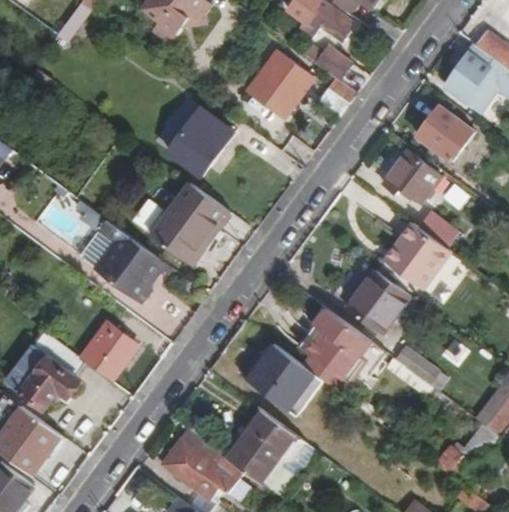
[(83,0),(82,2),(91,9),(97,0),(83,0)]
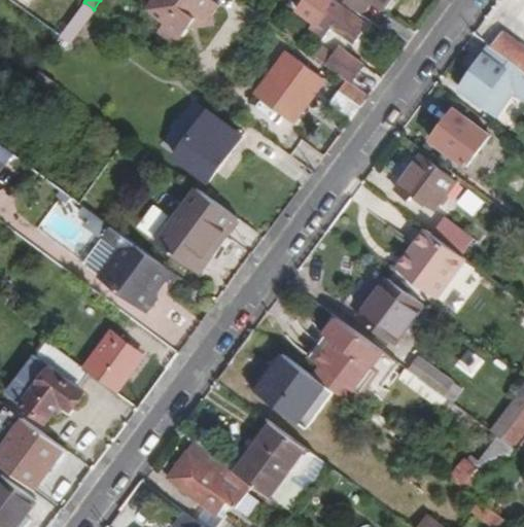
[(218,6),(210,0),(151,0),(154,1),(148,9),(165,23),(158,32),(175,46),(188,29),(198,28),(204,19),(209,20),(218,6)]
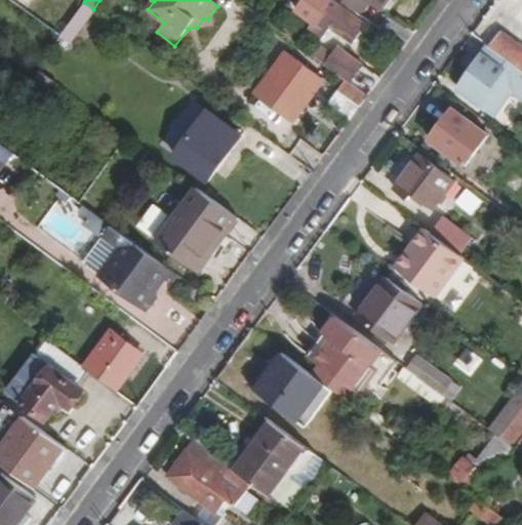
[(352,44),(368,22),(360,14),(351,7),(347,11),(329,0),(304,0),(295,12),(312,26),(307,32),(313,37),(319,42),(330,28),(352,44)]
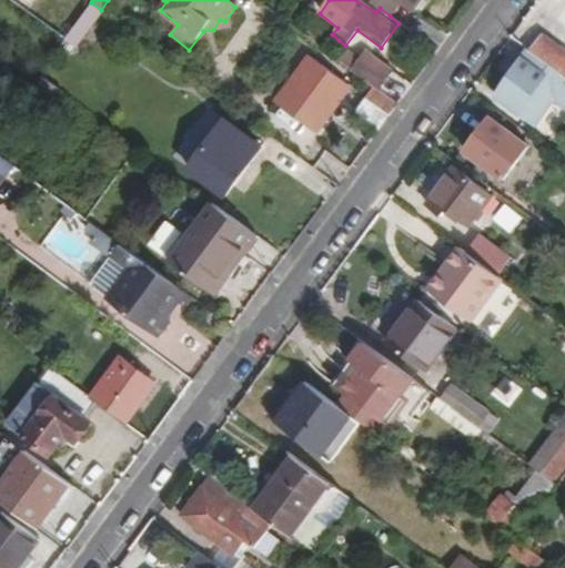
[(367,0),(356,0),(375,12),(380,8),(367,0)]
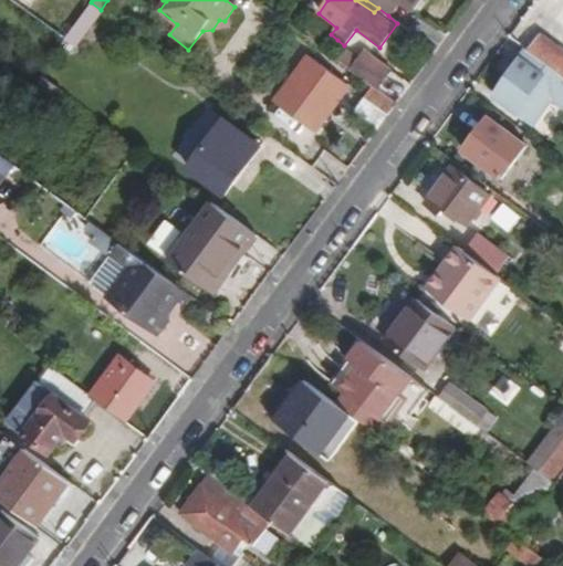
[(407,10),(414,0),(366,0),(378,8),(384,0),(394,0),(398,3),(407,10)]
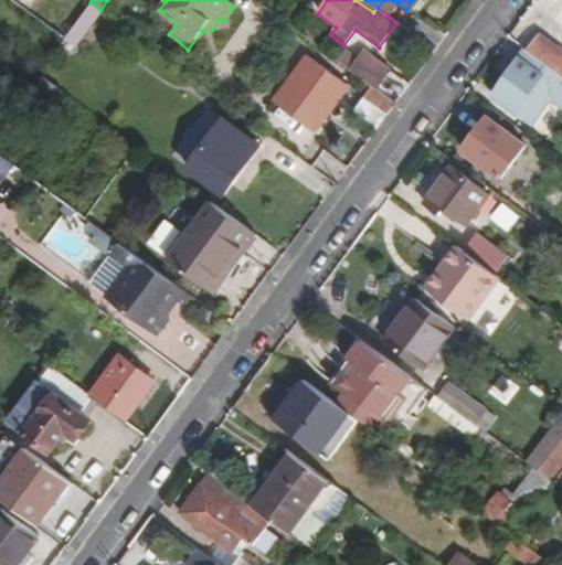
[(383,0),(378,8),(388,16),(398,3),(393,0),(383,0)]
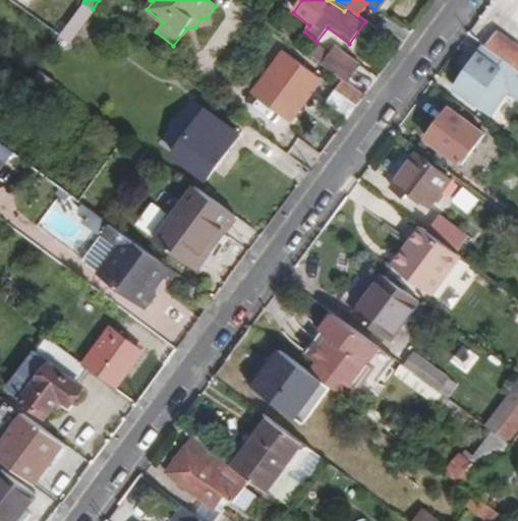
[(83,2),(59,36),(68,43),(93,9),(83,2)]
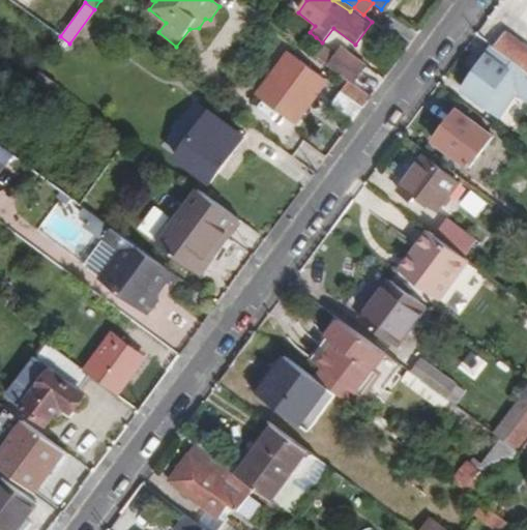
[(526,50),(506,34),(494,49),(526,74),(526,50)]
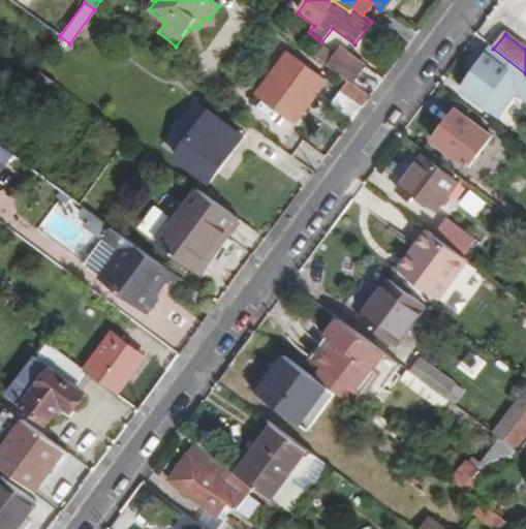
[(315,37),(307,51),(320,61),(330,50),(321,42),(315,37)]
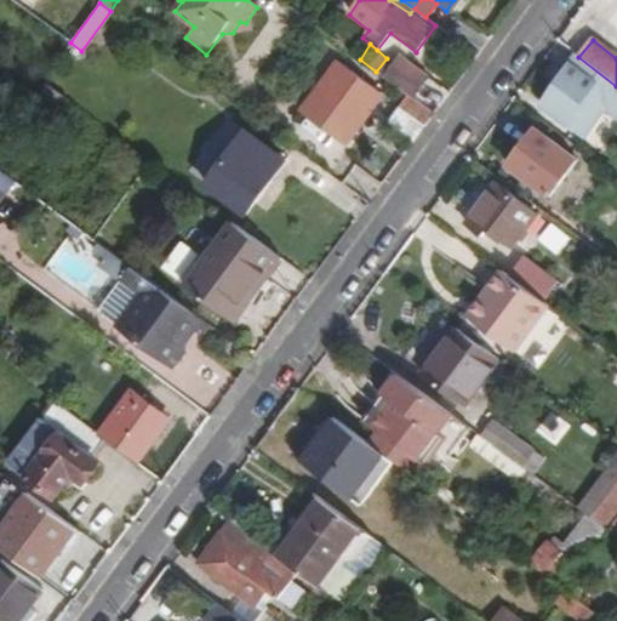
[(376,72),(409,95),(411,96),(426,77),(392,51),(387,58),(376,72)]
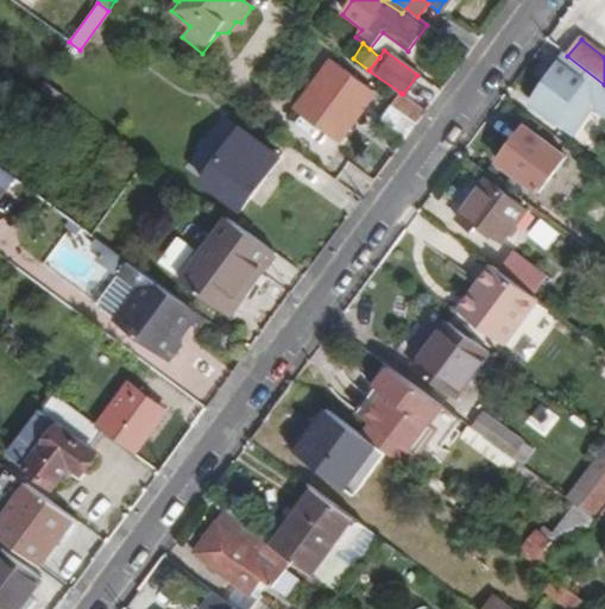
[(604,85),(567,56),(531,102),(573,133),(593,106),(604,114),(604,85)]
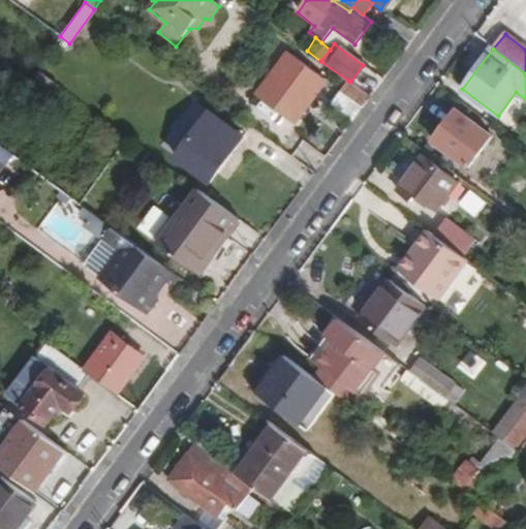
[(252,94),(283,116),(296,100),(305,107),(322,80),(284,52),(252,94)]
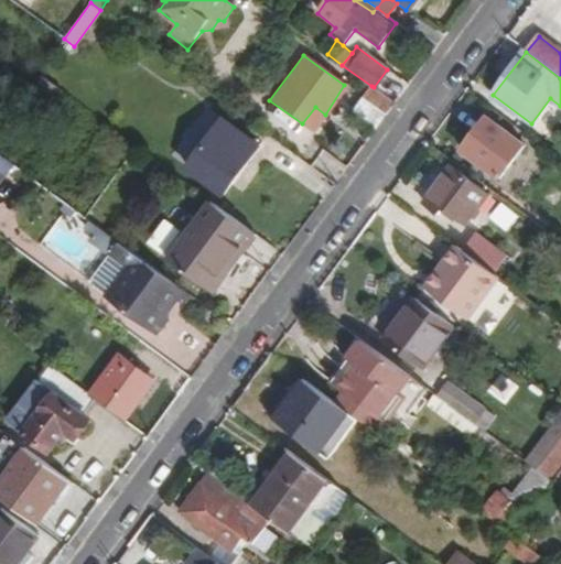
[(352,111),(375,128),(394,102),(374,87),(371,86),(352,111)]
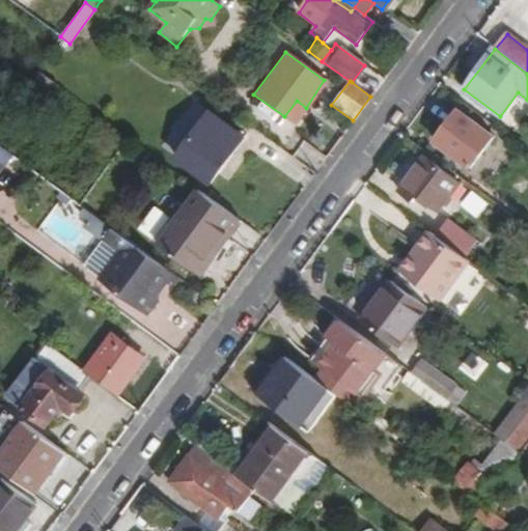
[(297,101),(284,116),(294,123),(306,108),(297,101)]
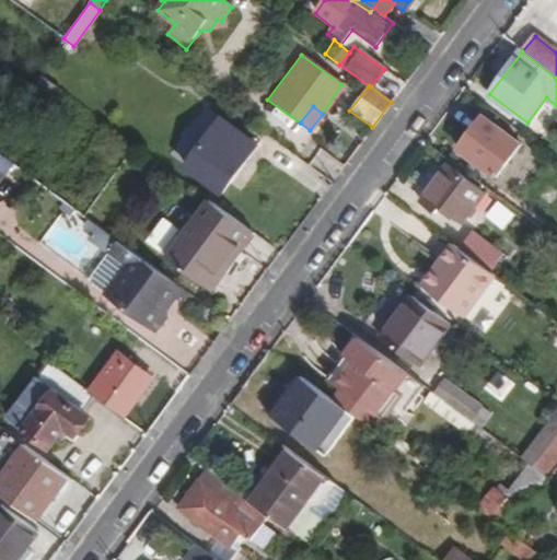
[(495,177),(520,146),(483,117),(459,150),(495,177)]
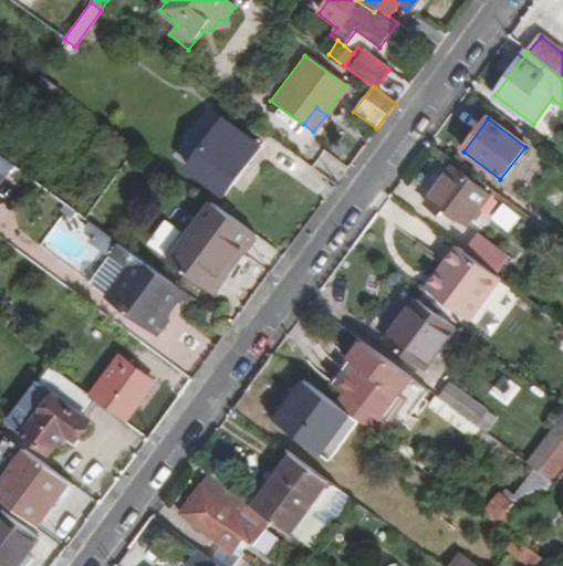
[(223,194),(260,147),(223,119),(188,167),(223,194)]
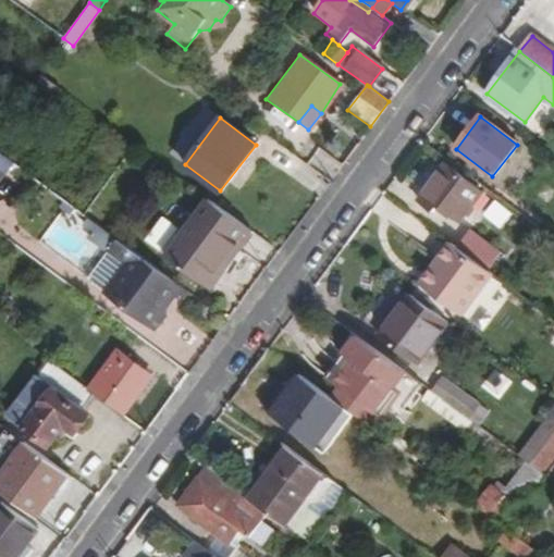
[(0,173),(2,174),(11,161),(0,152),(0,173)]
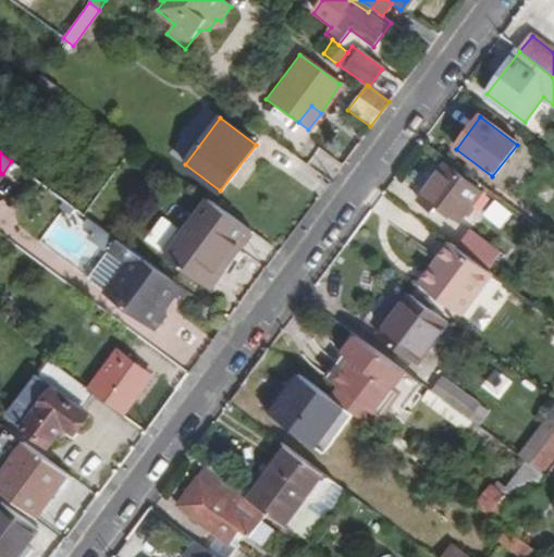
[(458,221),(480,192),(445,165),(418,201),(432,212),(438,206),(458,221)]
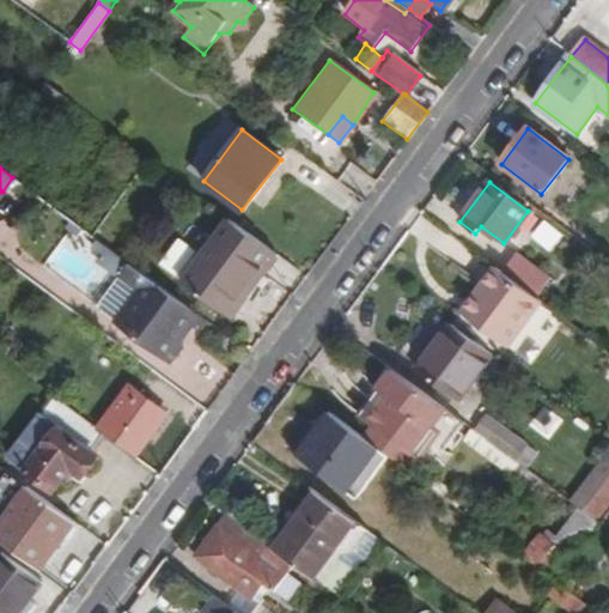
[(262,273),(276,255),(227,219),(182,280),(226,313),(257,271),(262,273)]
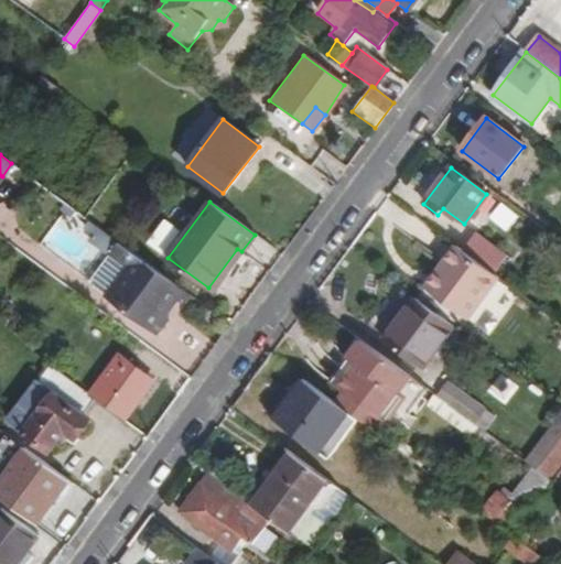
[(67,205),(62,213),(69,218),(75,210),(67,205)]
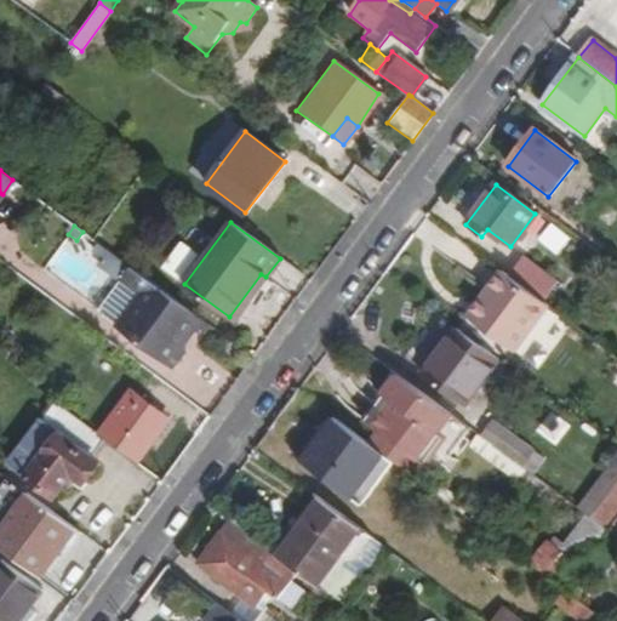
[(96,263),(119,280),(130,266),(97,241),(91,250),(101,257),(96,263)]
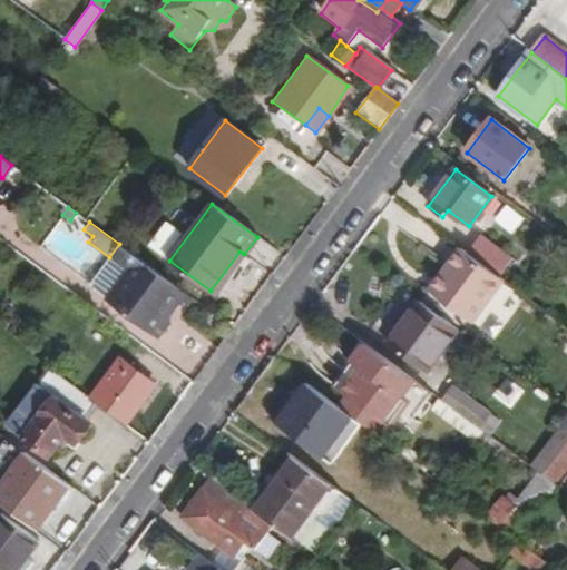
[(482,235),(468,254),(497,276),(511,257),(482,235)]
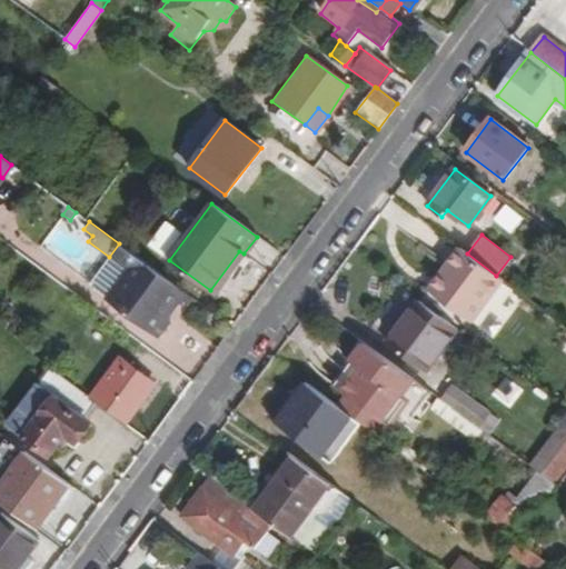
[(181,291),(119,243),(109,257),(127,270),(106,298),(105,300),(156,338),(169,319),(165,317),(171,308),(170,307),(178,297),(181,291)]
